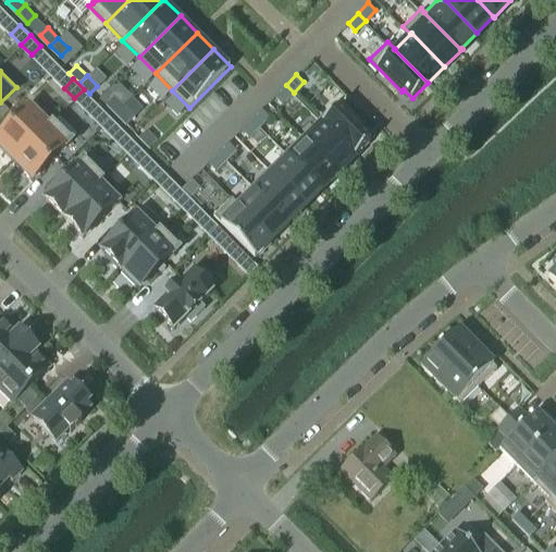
[(286,85),(275,95),(283,102),(294,93),(286,85)]
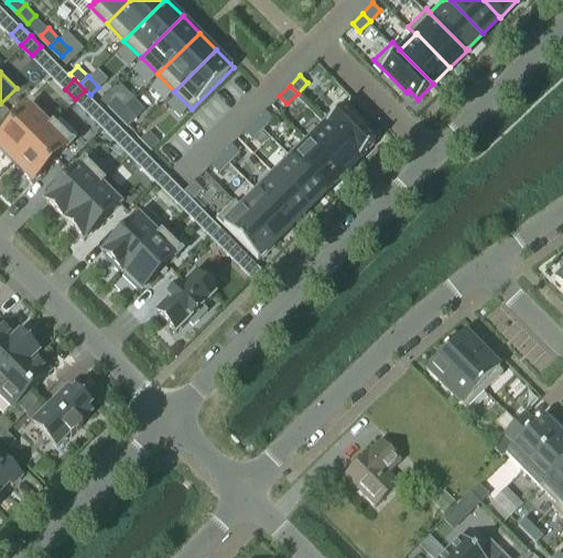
[(85,90),(75,99),(86,110),(96,100),(85,90)]
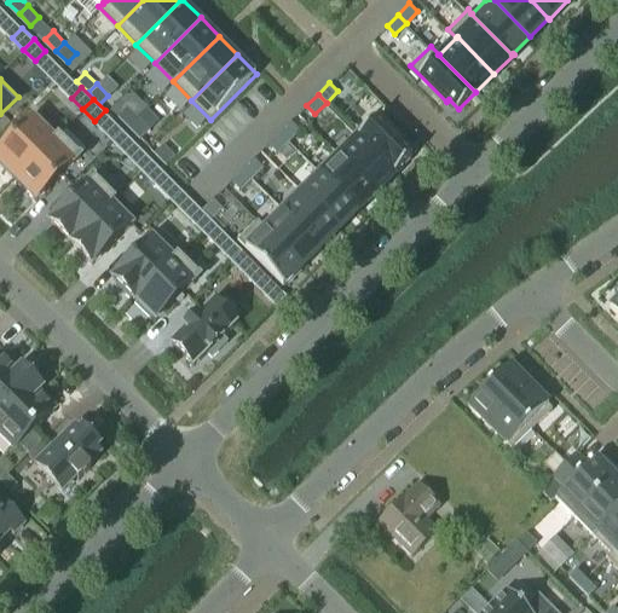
[(127,105),(119,114),(130,125),(138,116),(137,116),(127,105)]
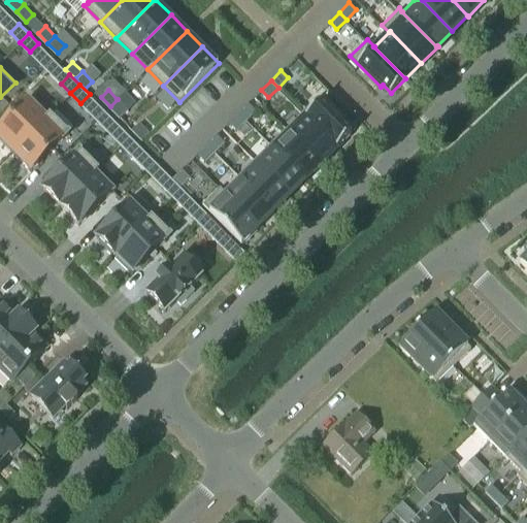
[(33,95),(0,127),(0,136),(13,151),(51,112),(33,95)]
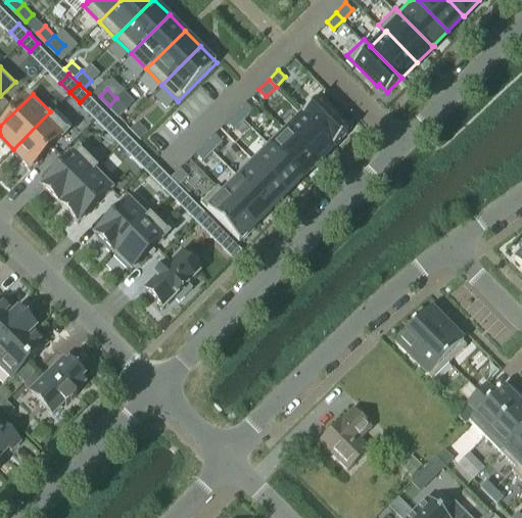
[(316,94),(298,110),(302,114),(302,113),(334,145),(348,131),(340,123),(342,121),(316,94)]
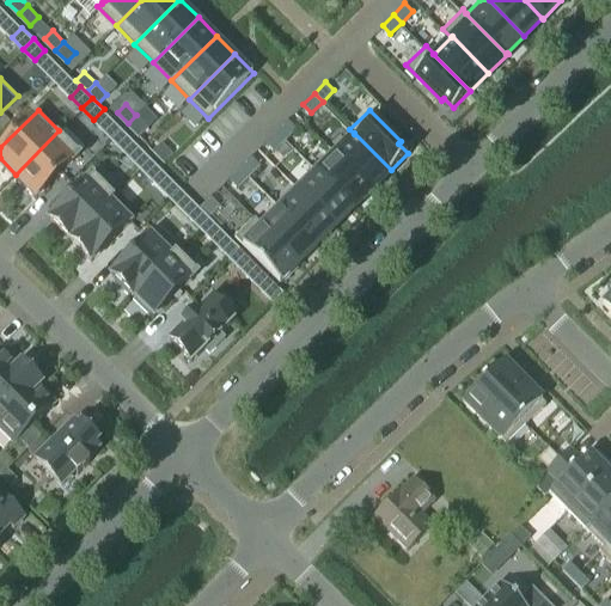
[(136,115),(128,123),(139,134),(147,126),(136,115)]
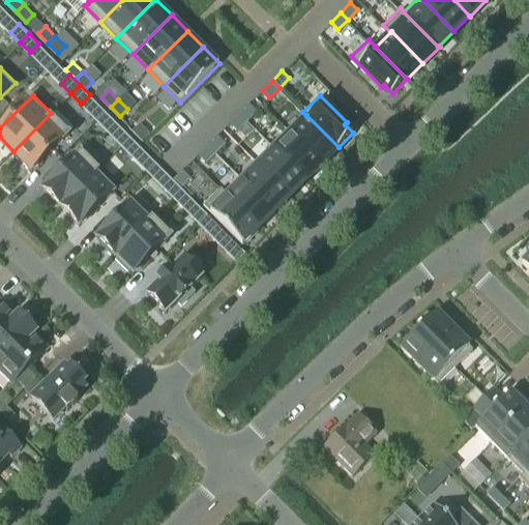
[(251,103),(240,112),(247,119),(257,110),(251,103)]
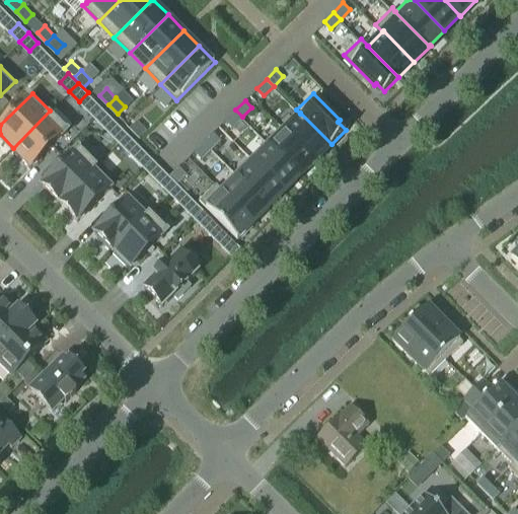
[(235,109),(226,119),(233,126),(242,117),(235,109)]
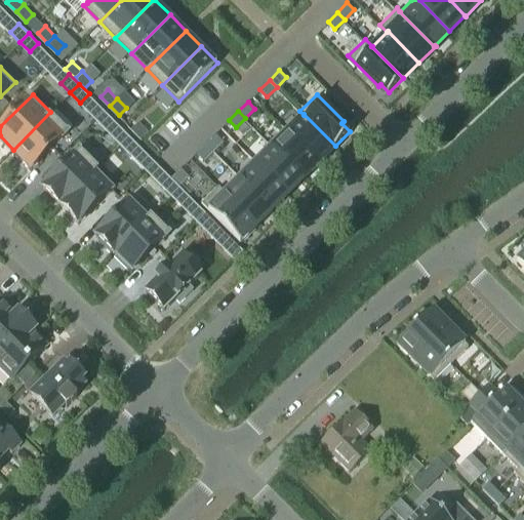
[(50,112),(13,150),(31,167),(69,130),(50,112)]
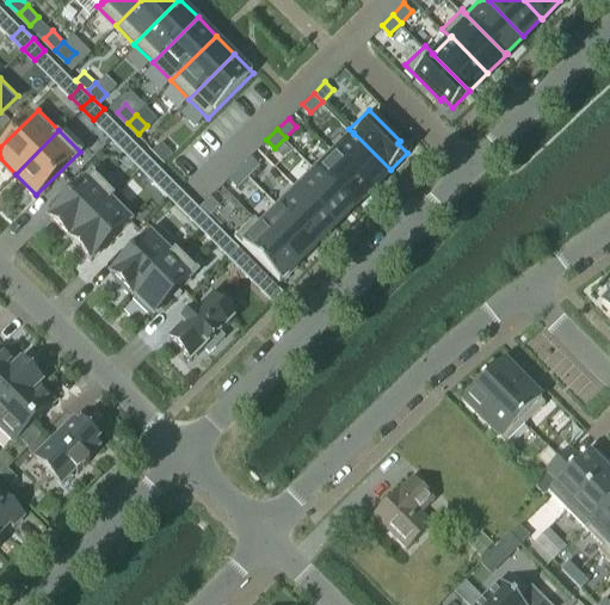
[(337,150),(336,150),(373,187),(390,170),(353,133),(353,134),(337,150)]
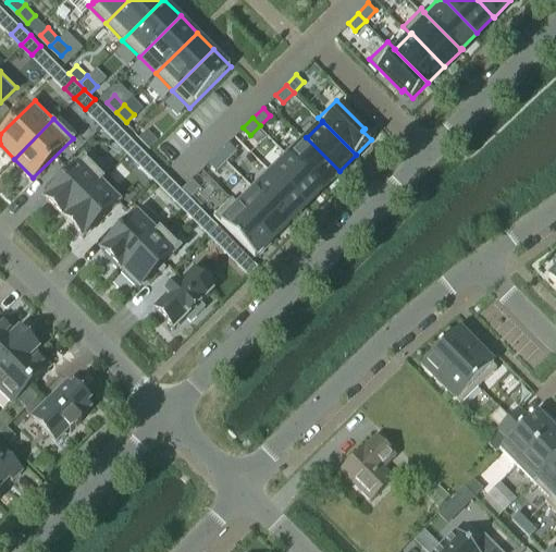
[(147,127),(139,135),(150,146),(158,138),(147,127)]
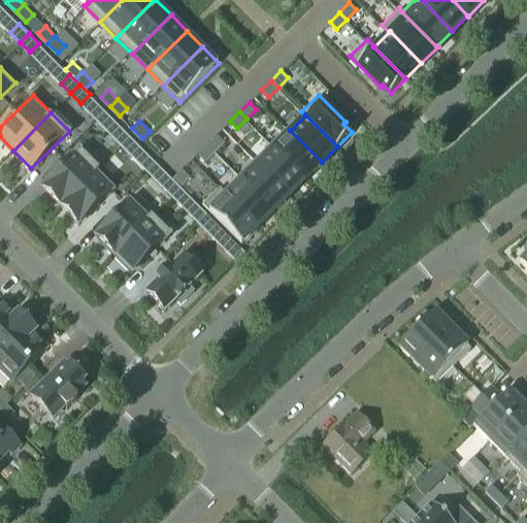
[(121,126),(111,134),(122,144),(130,135),(121,126)]
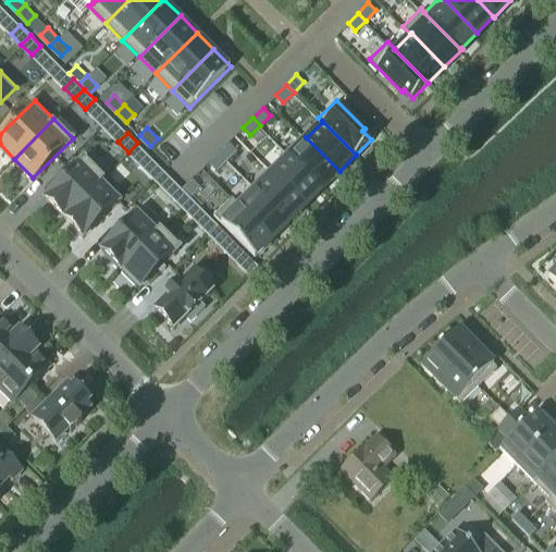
[(303,133),(285,150),(322,187),(321,187),(322,188),(340,171),(306,137),(307,137),(303,133)]
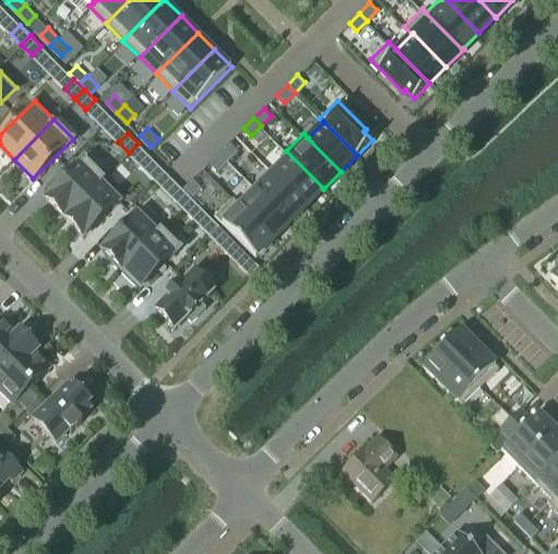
[(230,141),(221,151),(227,158),(238,149),(230,141)]
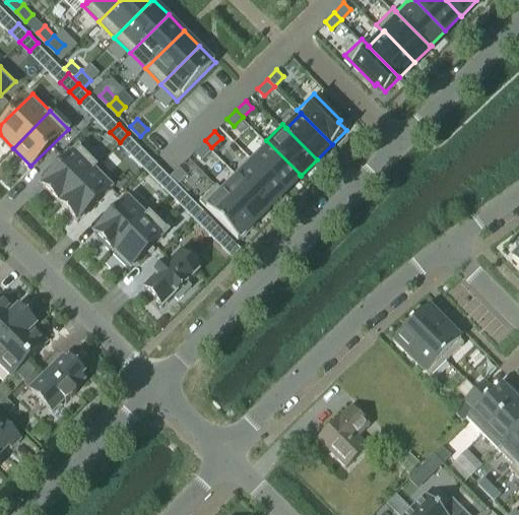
[(128,133),(120,142),(129,151),(138,143),(136,141),(128,133)]
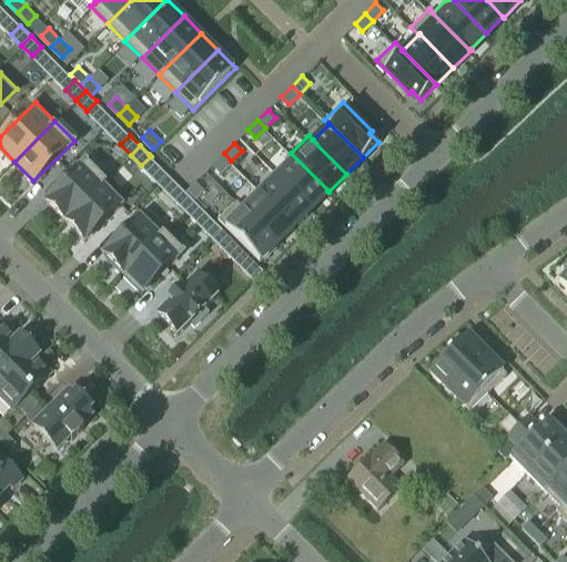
[(224,153),(213,164),(221,172),(231,161),(224,153)]
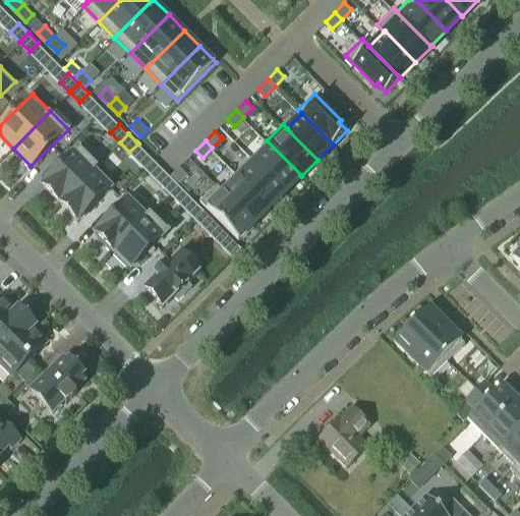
[(267,140),(251,156),(285,190),(300,175),(301,175),(267,140)]
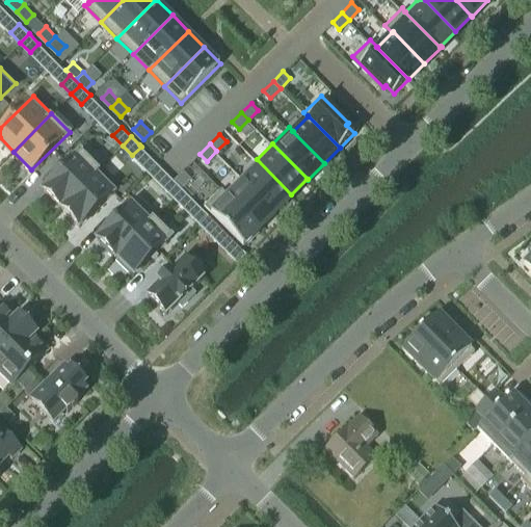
[(81,150),(44,187),(61,206),(100,168),(81,150)]
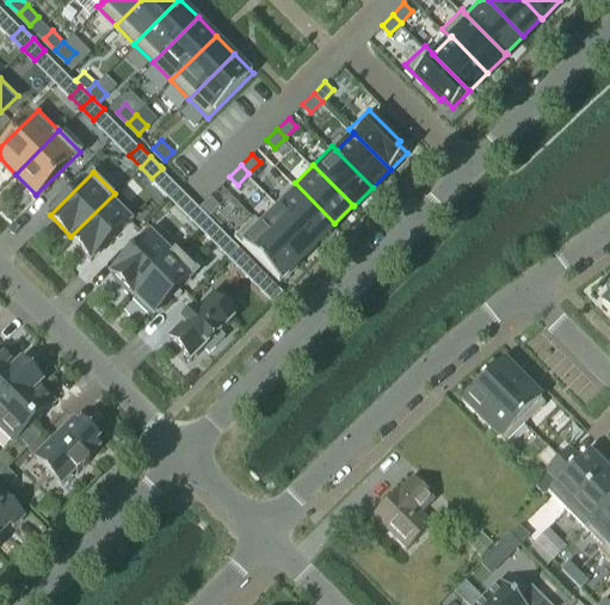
[(295,183),(277,202),(316,241),(318,240),(334,223),(295,183)]
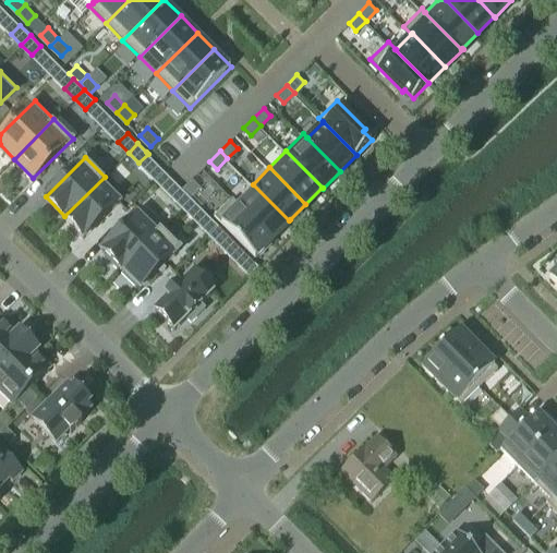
[(105,177),(64,216),(84,236),(123,195),(105,177)]
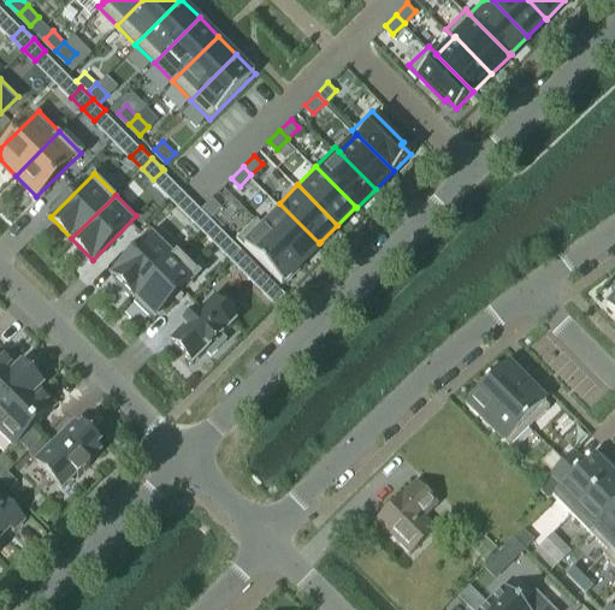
[(213,196),(202,207),(211,215),(222,203),(213,196)]
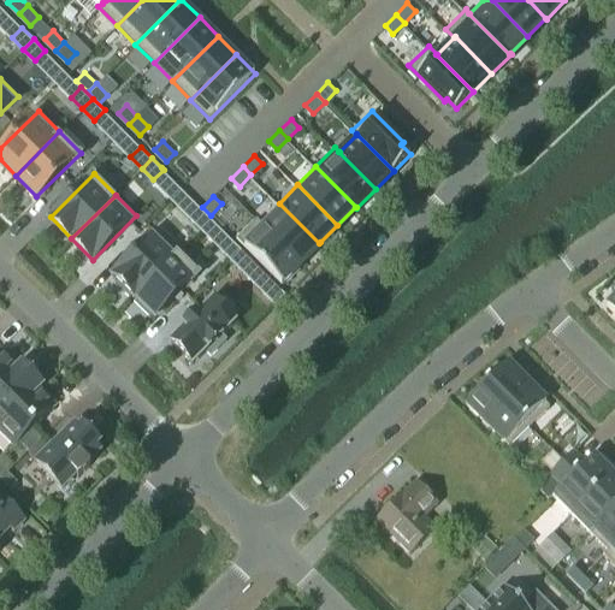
[(261,220),(260,221),(302,262),(321,243),(320,242),(319,243),(279,203),(261,220)]
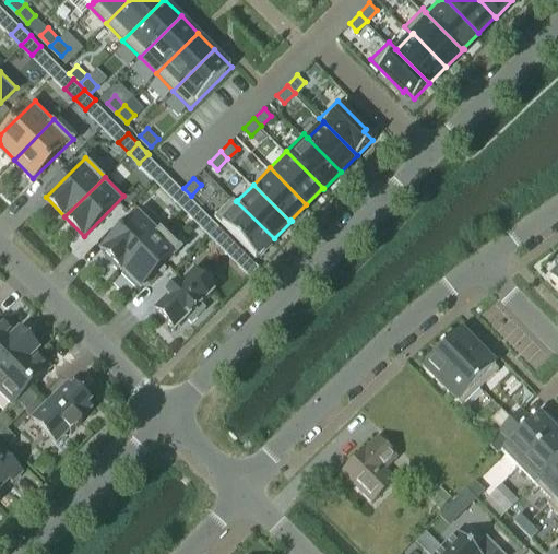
[(181,187),(171,197),(182,207),(192,198),(182,189),(181,187)]
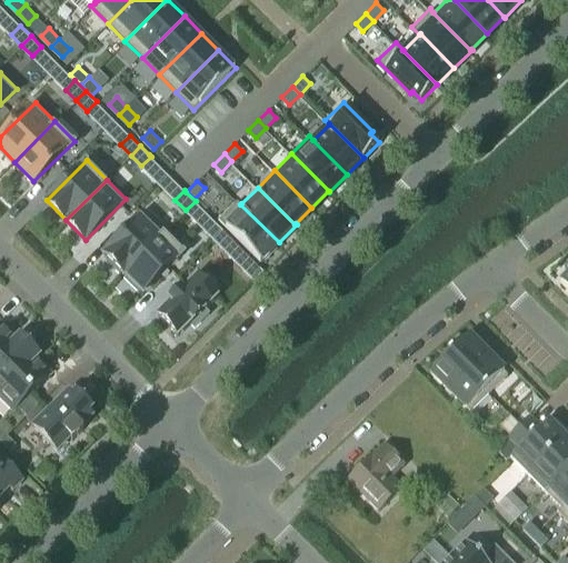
[(238,200),(219,218),(260,260),(279,242),(240,204),(241,203),(238,200)]
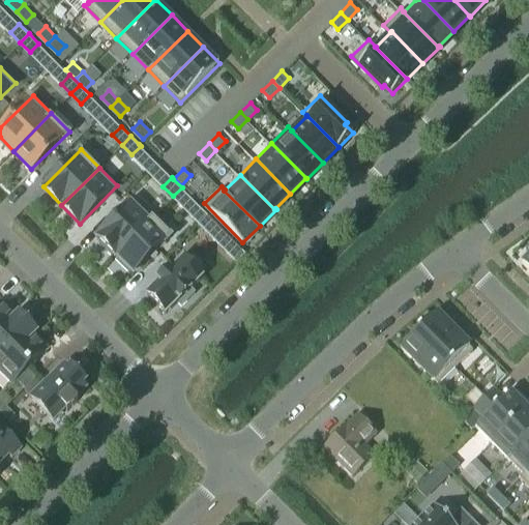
[(139,194),(97,235),(100,238),(99,240),(111,253),(113,251),(115,254),(153,216),(157,213),(139,194)]
